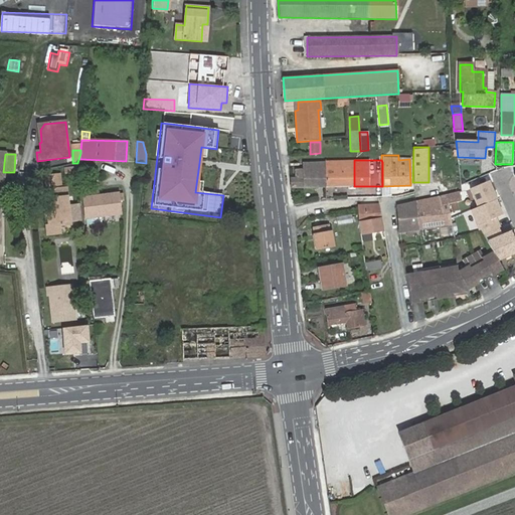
[(354,161),(324,162),(325,186),(354,186),(354,161)]
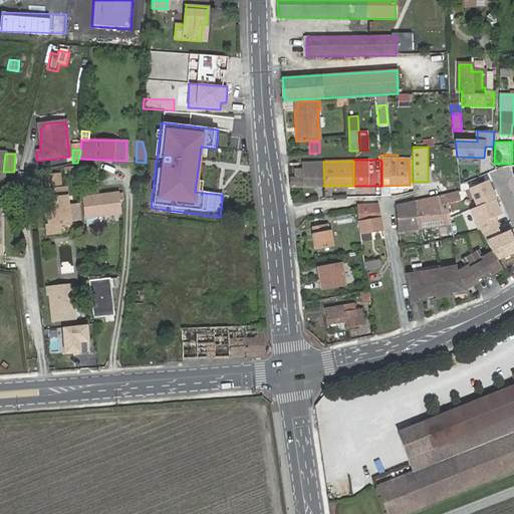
[(323,162),(303,162),(304,169),(304,178),(294,178),(289,178),(290,187),(324,186),(323,162)]
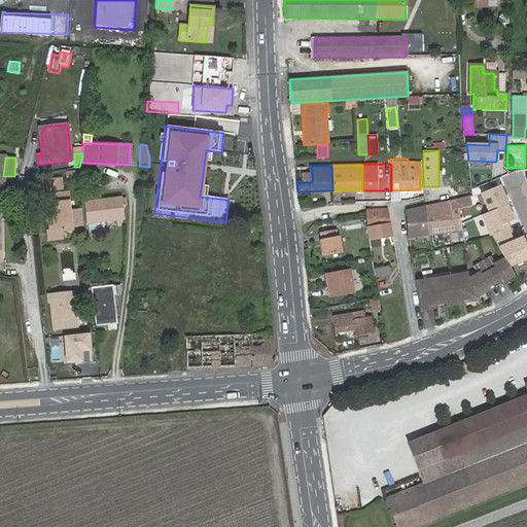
[(83,170),(66,171),(67,182),(84,180),(83,170)]
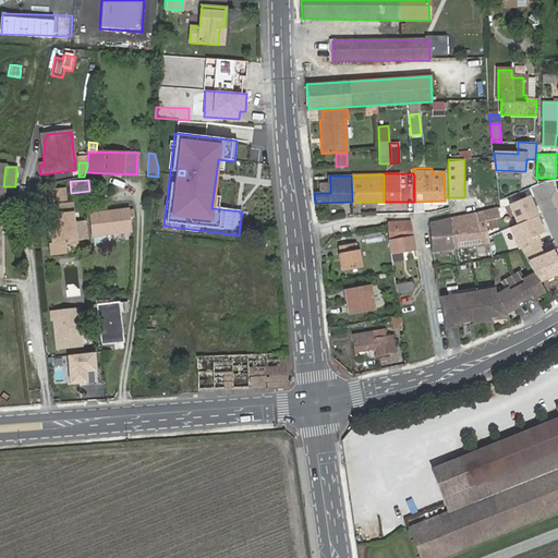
[(330,183),(319,184),(319,193),(330,193),(330,183)]
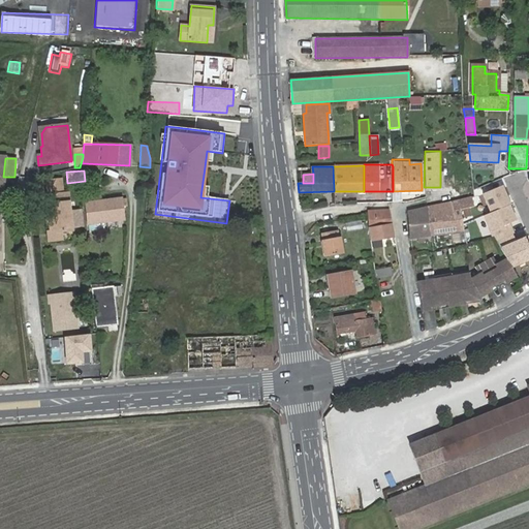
[(64,192),(63,178),(49,180),(50,193),(47,194),(48,214),(45,214),(47,223),(49,223),(50,230),(48,230),(49,242),(76,239),(75,228),(85,227),(83,209),(71,210),(70,192),(64,192)]
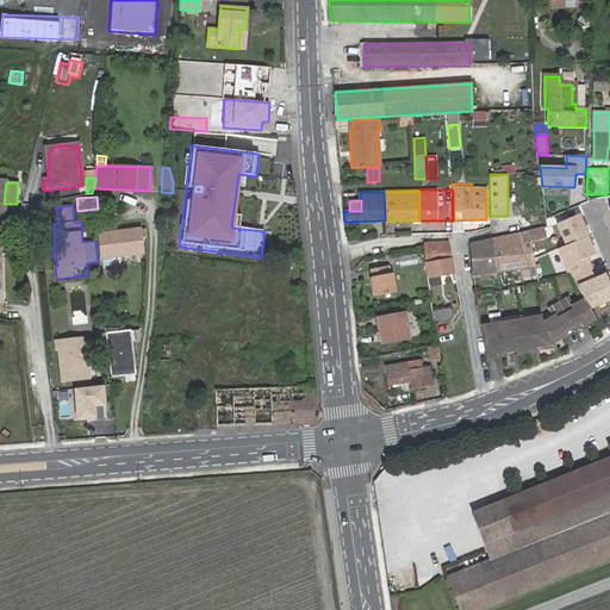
[(539,212),(522,215),(522,226),(540,225),(539,212)]
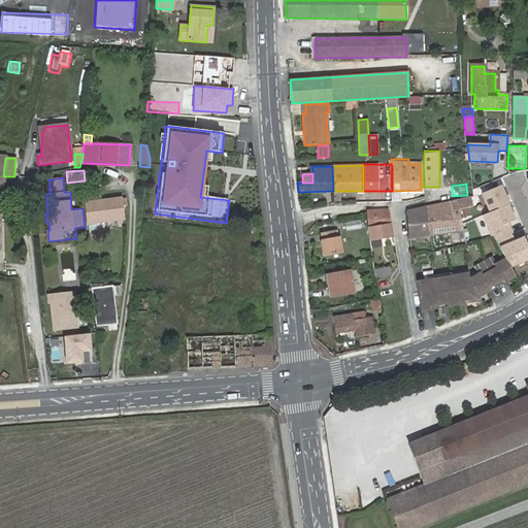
[(500,188),(484,195),(492,212),(485,216),(494,235),(509,269),(527,260),(527,244),(525,237),(517,241),(508,223),(515,220),(500,188)]
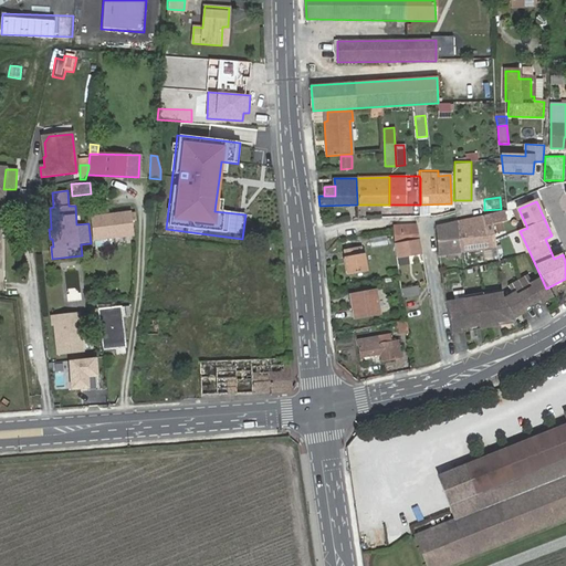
[(451,203),(420,205),(420,216),(429,215),(429,209),(451,209),(451,203)]
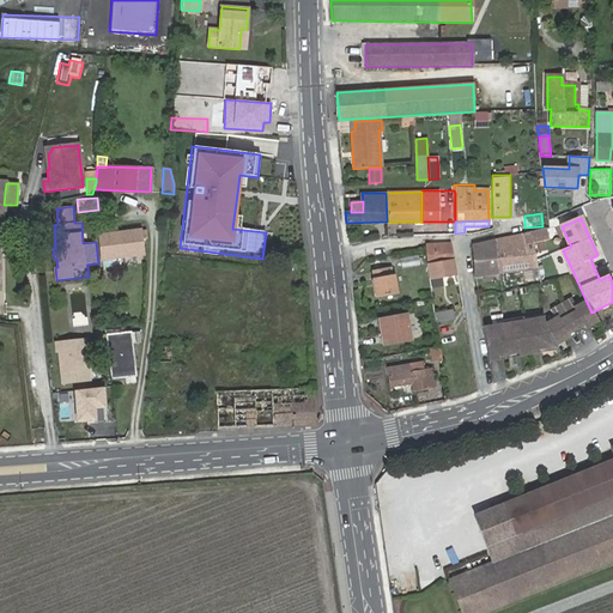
[(98,226),(99,235),(117,234),(116,225),(98,226)]
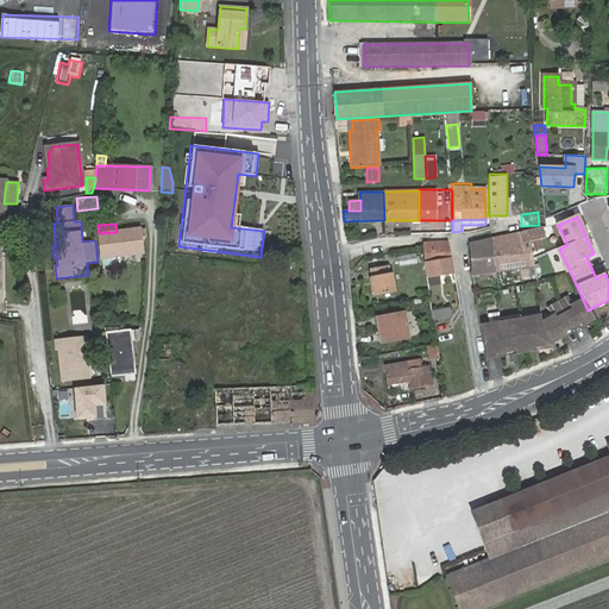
[(495,270),(533,264),(533,262),(531,242),(545,238),(542,227),(491,238),(495,270)]
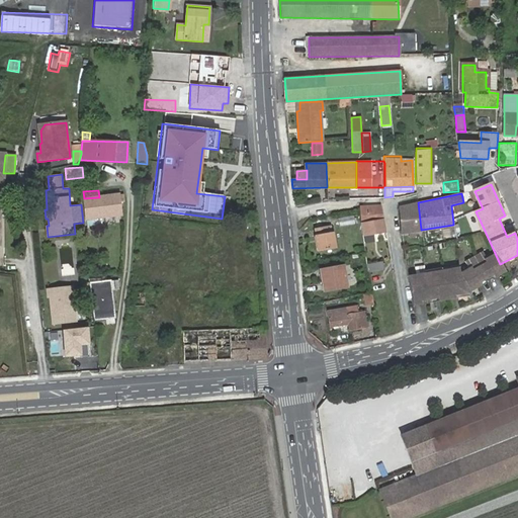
[(84,198),(86,220),(101,218),(120,216),(118,201),(122,201),(122,195),(118,195),(118,194),(99,197),(84,198)]
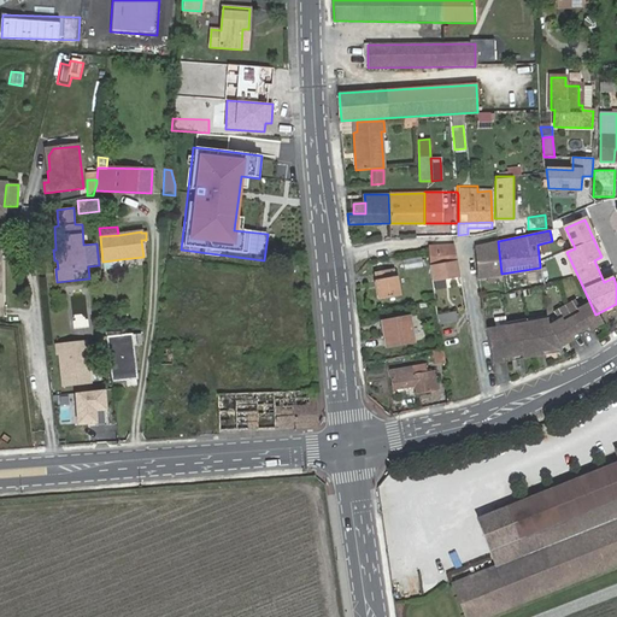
[(501,274),(498,241),(495,241),(475,246),(477,277),(486,276),(501,274)]
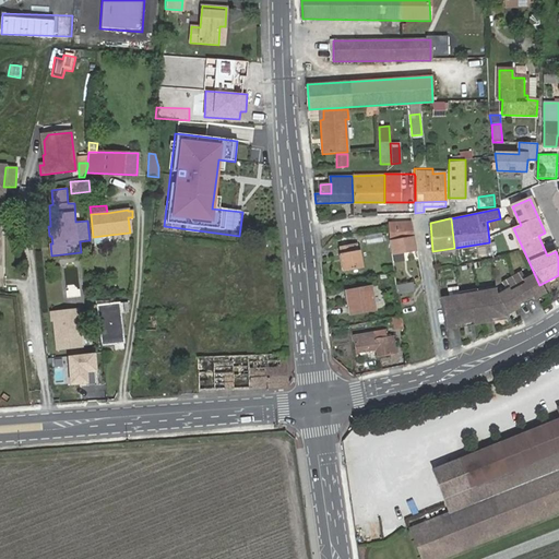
[(389,242),(391,254),(416,250),(412,223),(389,222),(389,242)]
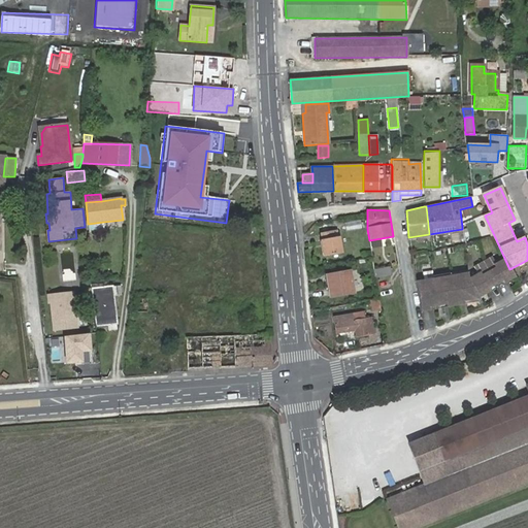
[(360,220),(343,223),(345,231),(361,228),(360,220)]
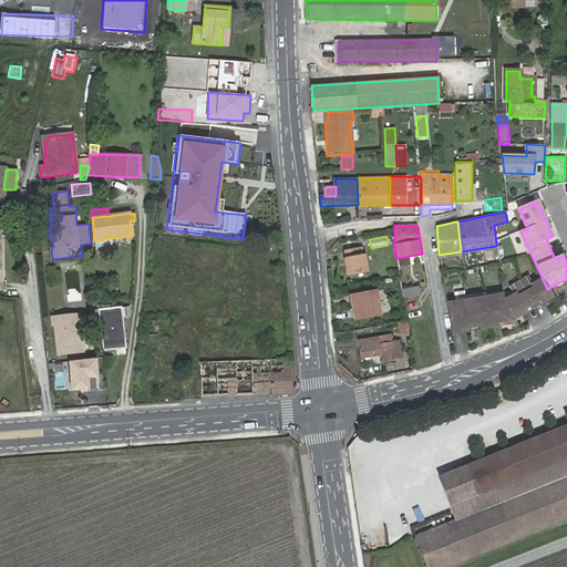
[(111,238),(94,240),(95,247),(112,246),(111,238)]
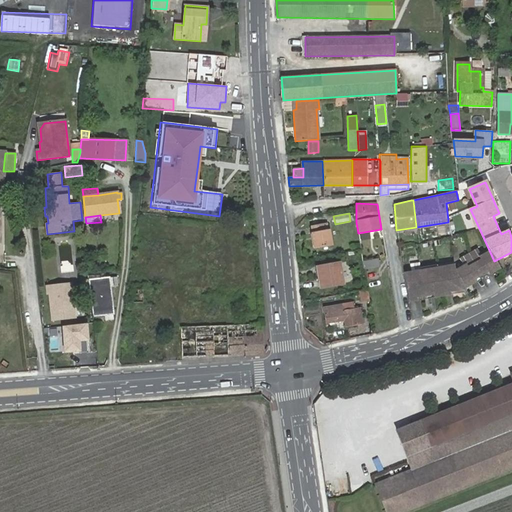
[(311,233),(313,248),(331,245),(329,231),(328,231),(326,224),(311,227),(312,233),(311,233)]
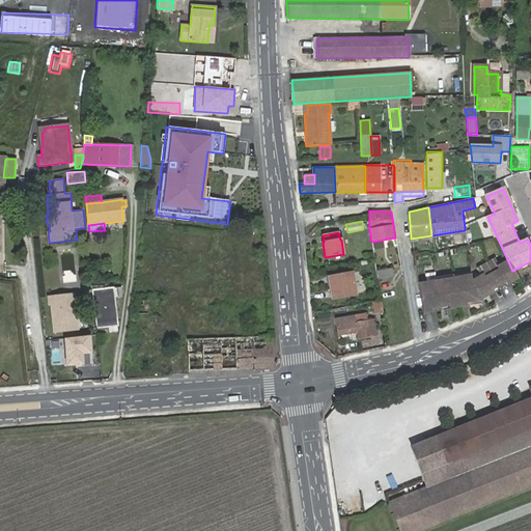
[(431,235),(418,238),(419,245),(428,244),(428,253),(434,252),(431,235)]
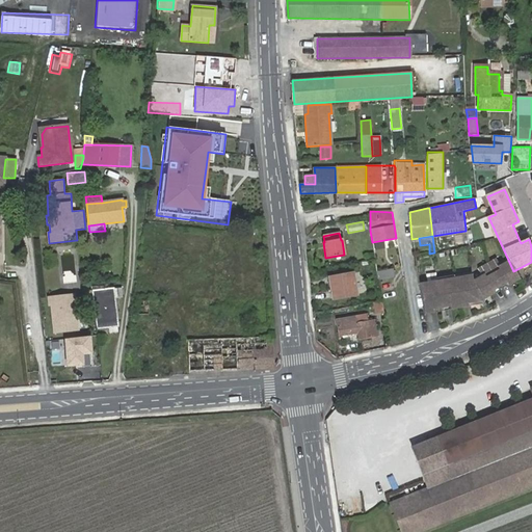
[(486,263),(497,283),(504,278),(508,280),(516,274),(513,271),(506,256),(497,261),(493,255),(484,260),(486,263)]
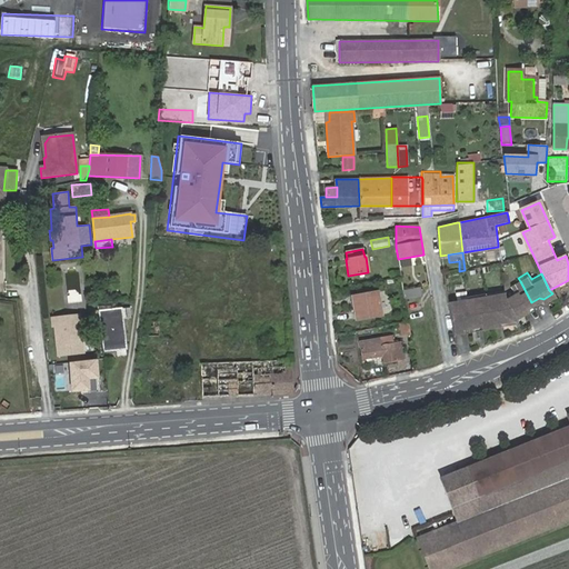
[(523,307),(531,302),(520,281),(518,278),(507,285),(511,291),(502,297),(515,317),(522,311),(523,307)]
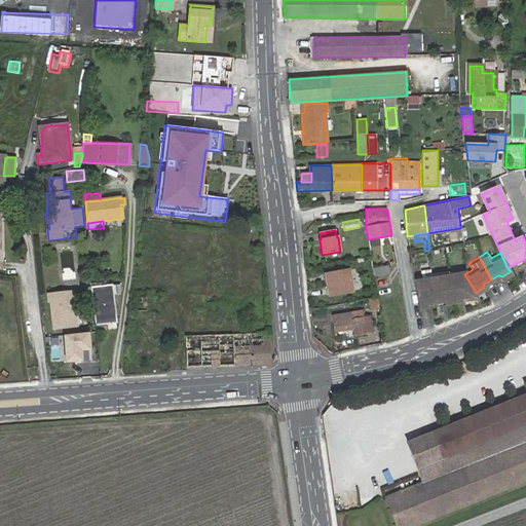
[(386,267),(375,269),(376,275),(387,273),(386,267)]
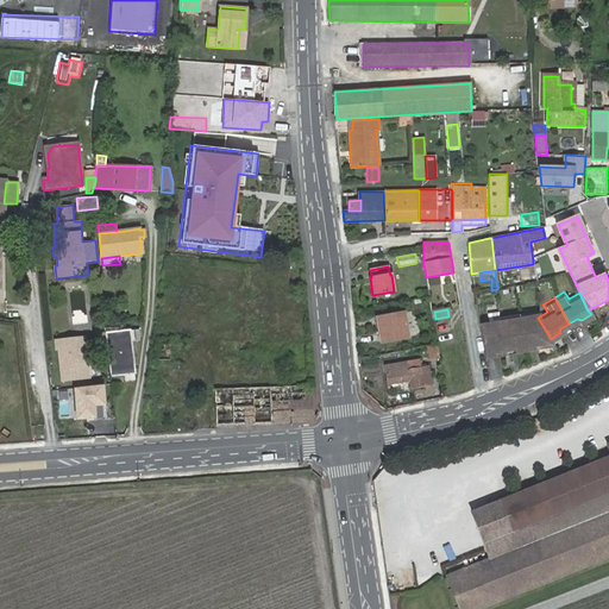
[(538,318),(537,312),(519,316),(525,351),(534,349),(533,345),(551,340),(551,339),(538,318)]
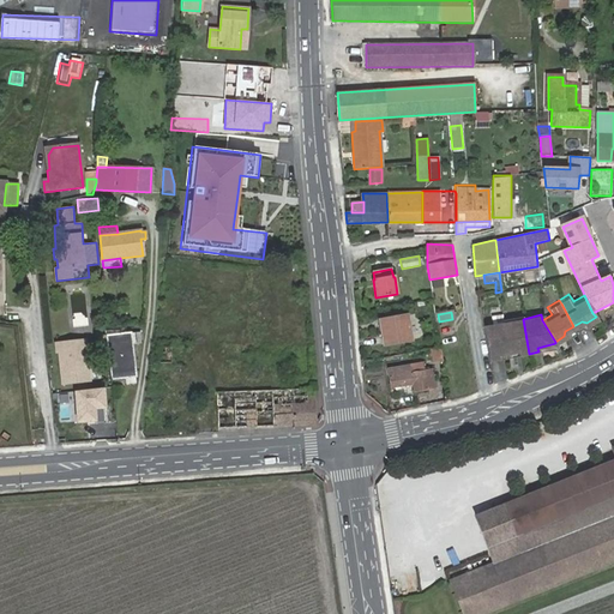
[(379,320),(384,345),(411,341),(407,315),(379,320)]
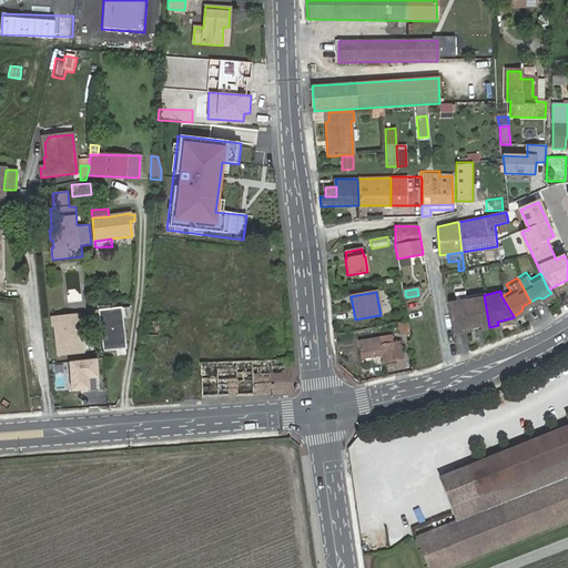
[(484,295),(466,300),(470,328),(479,326),(479,330),(489,327),(484,295)]
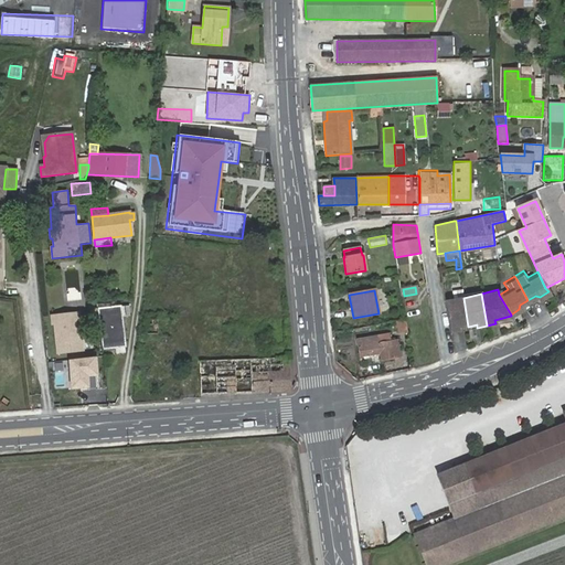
[(468,327),(464,298),(445,302),(450,334),(459,332),(458,329),(468,327)]
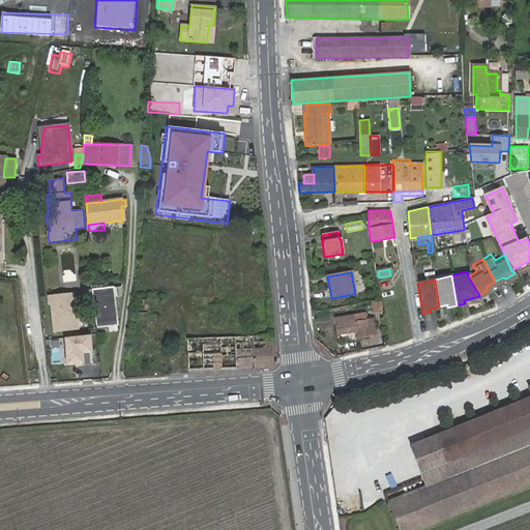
[(93,300),(96,328),(118,326),(115,296),(121,295),(120,286),(91,289),(93,300)]
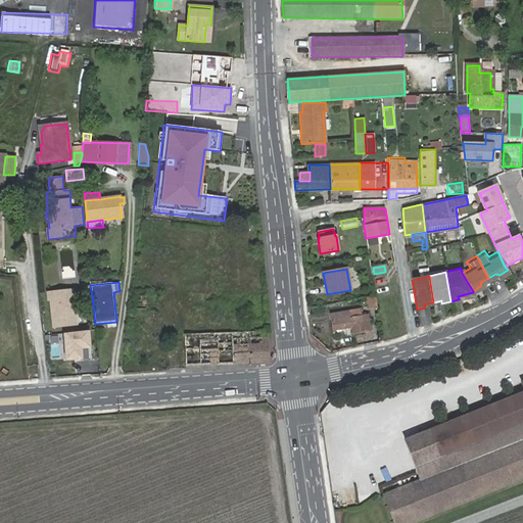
[(90,288),(81,289),(82,297),(92,296),(90,288)]
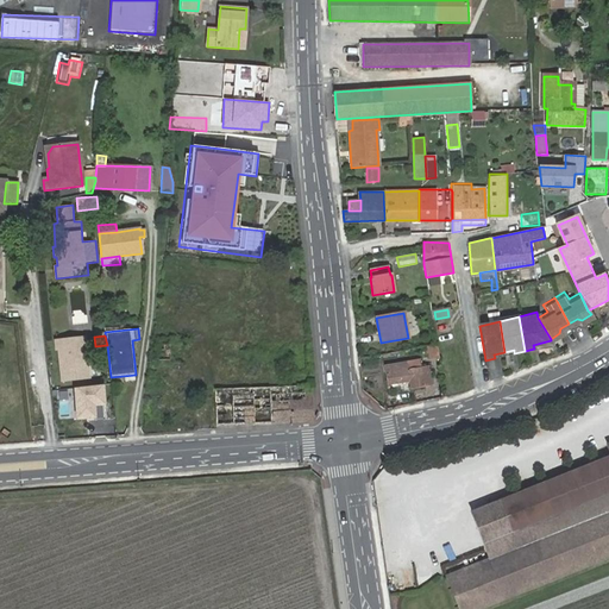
[(86,337),(55,340),(60,383),(90,380),(86,337)]
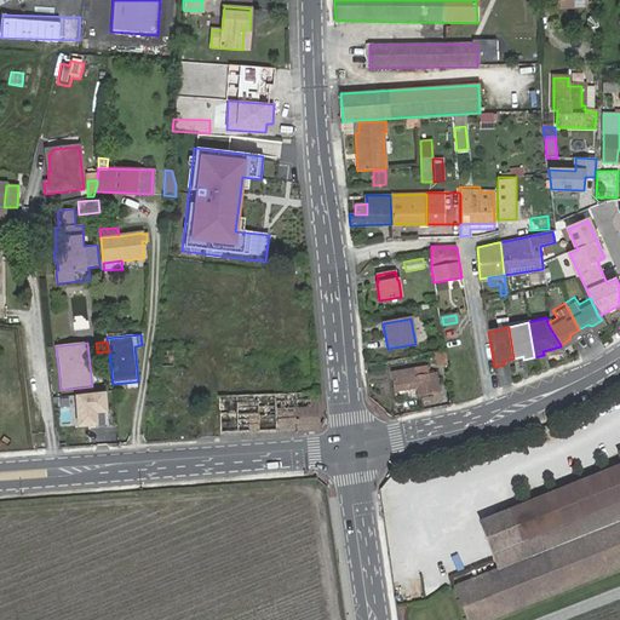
[(445,351),(434,352),(436,367),(447,365),(445,351)]
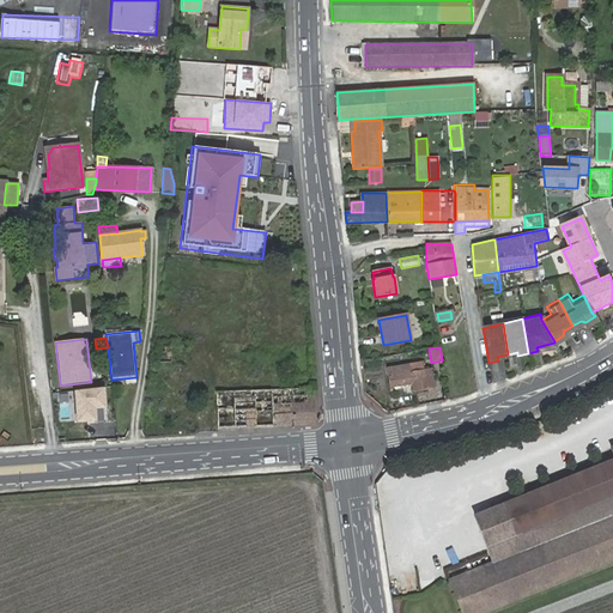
[(387,368),(390,388),(412,383),(412,390),(434,387),(431,369),(410,371),(408,364),(387,368)]
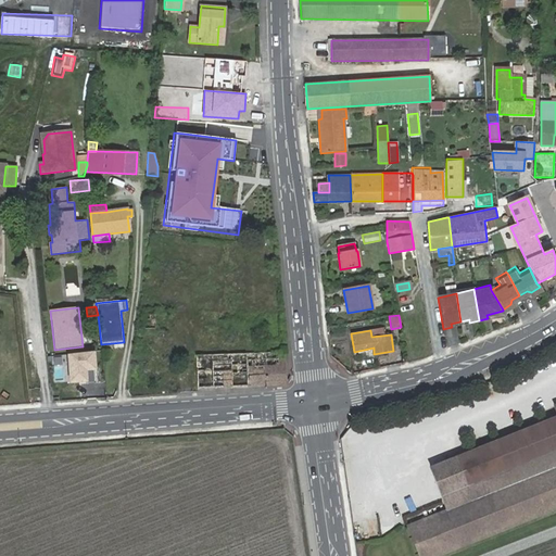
[(93,353),(65,355),(67,386),(96,384),(93,353)]
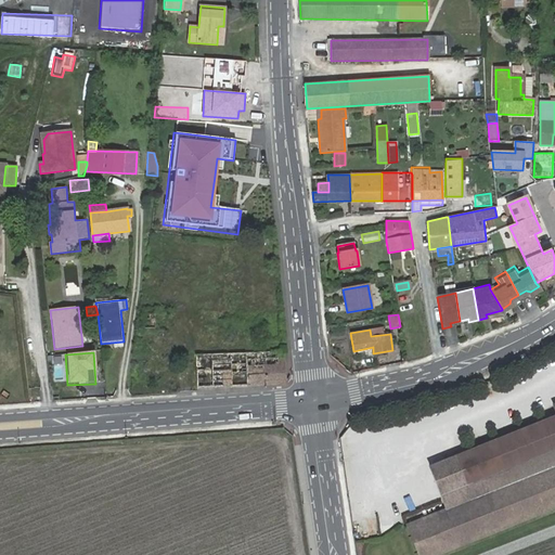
[(467,488),(472,486),(478,501),(407,531),(415,554),(452,554),(554,511),(554,403),(551,405),(554,416),(455,456),(467,488)]
